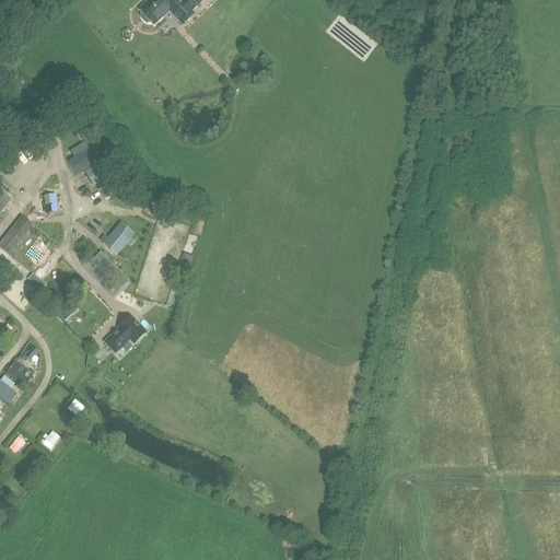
[(170,10),(181,21),(184,24),(193,14),(190,12),(199,3),(202,0),(187,0),(183,4),(179,0),(148,0),(147,1),(149,2),(141,10),(143,12),(142,13),(142,15),(142,18),(143,20),(144,22),(147,22),(149,23),(151,23),(152,22),(154,24),(163,16),(170,10)]
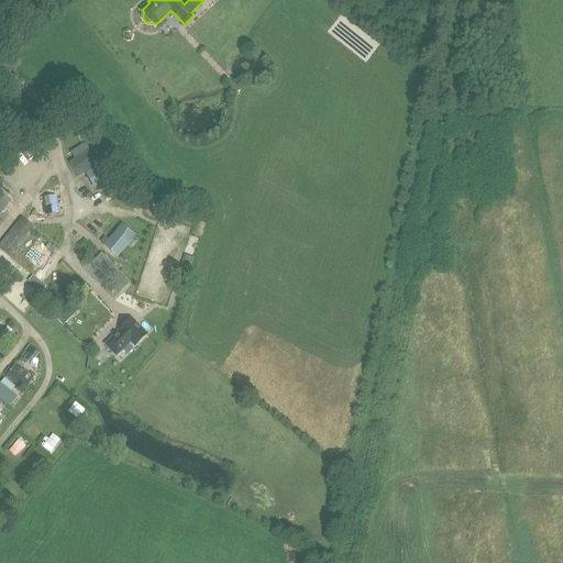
[(464,100),(465,88),(444,86),(443,98),(464,100)]
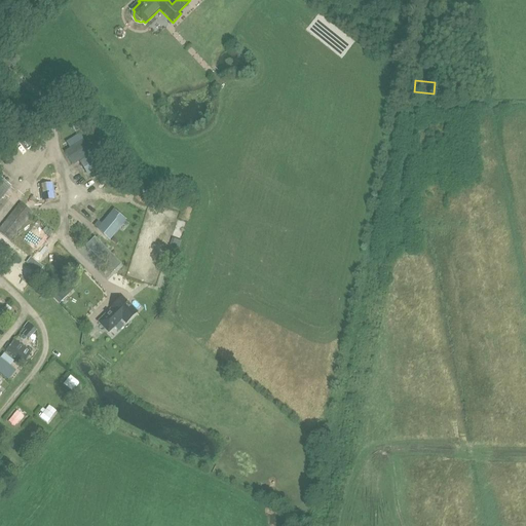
[(70,150),(65,153),(73,164),(77,161),(83,158),(84,160),(81,163),(87,174),(102,164),(96,154),(92,155),(83,141),(70,150)]
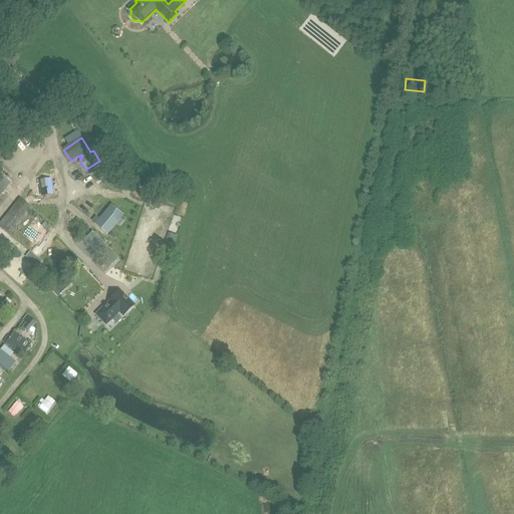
[(0,173),(0,195),(11,183),(0,173)]
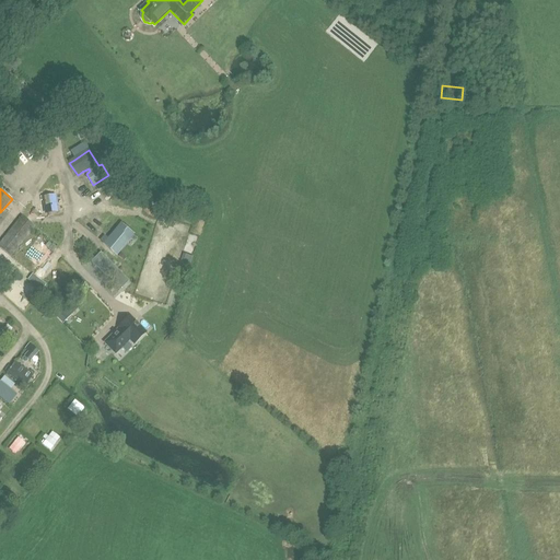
[(54,197),(47,198),(48,207),(46,208),(46,212),(56,210),(54,197)]
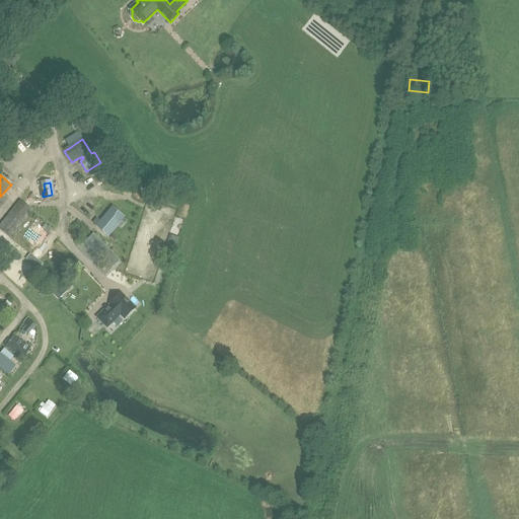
[(18,203),(0,224),(0,229),(10,237),(30,213),(18,203)]
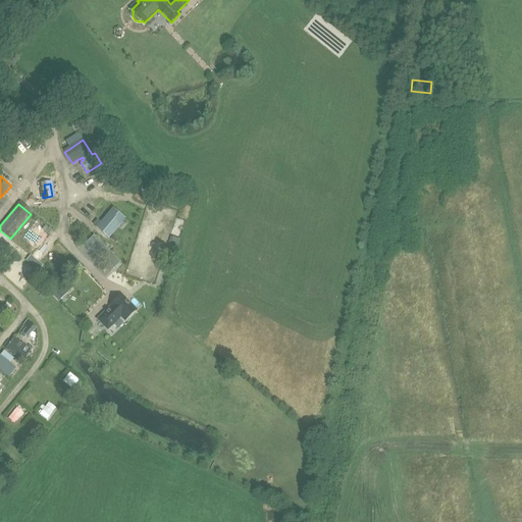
[(140,221),(120,215),(112,243),(132,249),(140,221)]
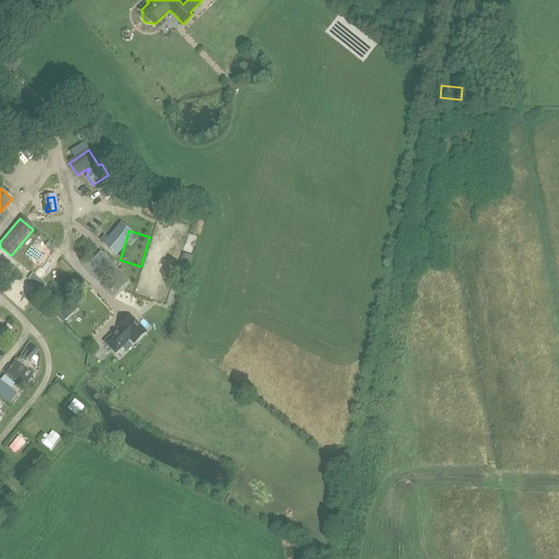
[(38,288),(43,283),(32,274),(28,280),(38,288)]
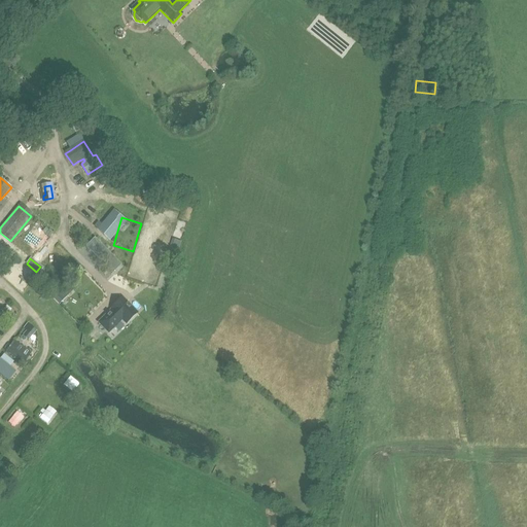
[(115,259),(111,264),(116,269),(120,265),(115,259)]
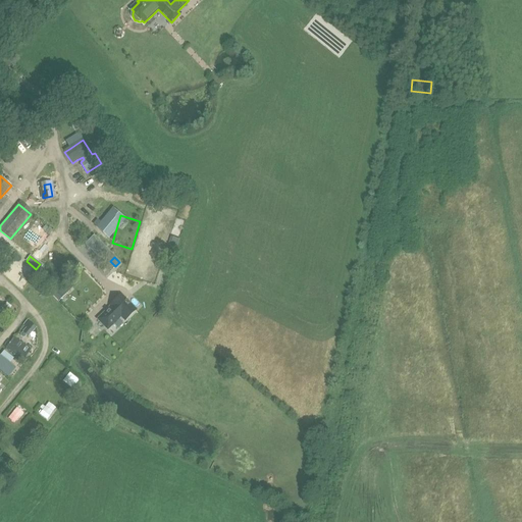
[(125,320),(136,310),(121,296),(111,306),(98,319),(108,328),(120,316),(125,320)]
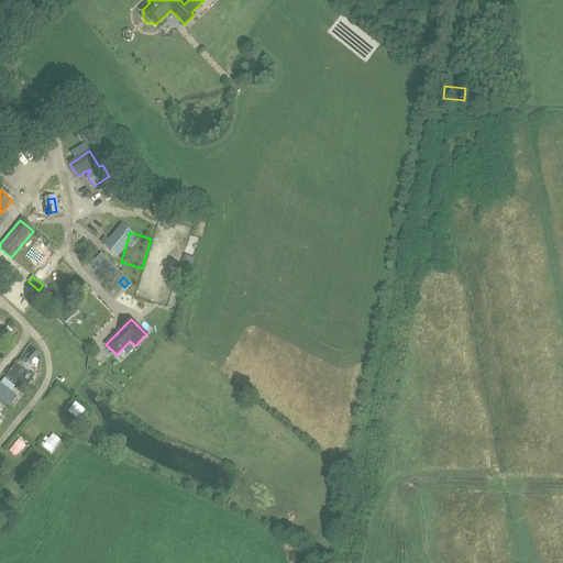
[(59,384),(52,394),(62,403),(70,393),(59,384)]
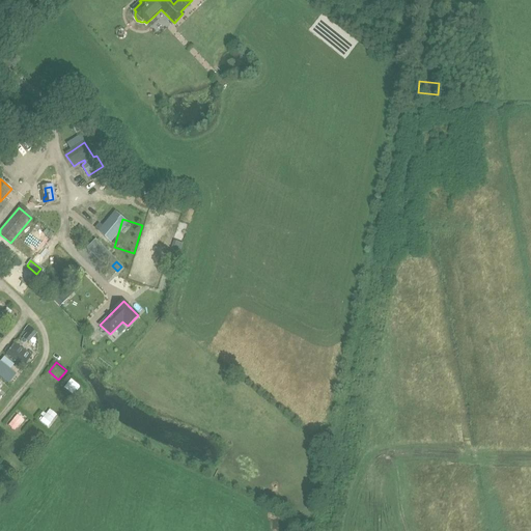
[(4,367),(0,371),(11,383),(16,379),(4,367)]
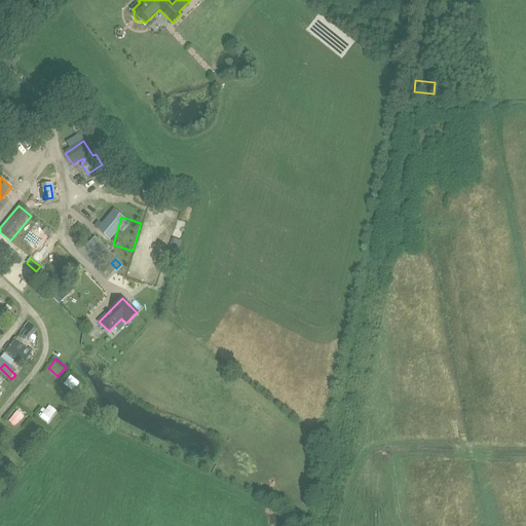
[(32,409),(39,403),(33,397),(27,403),(32,409)]
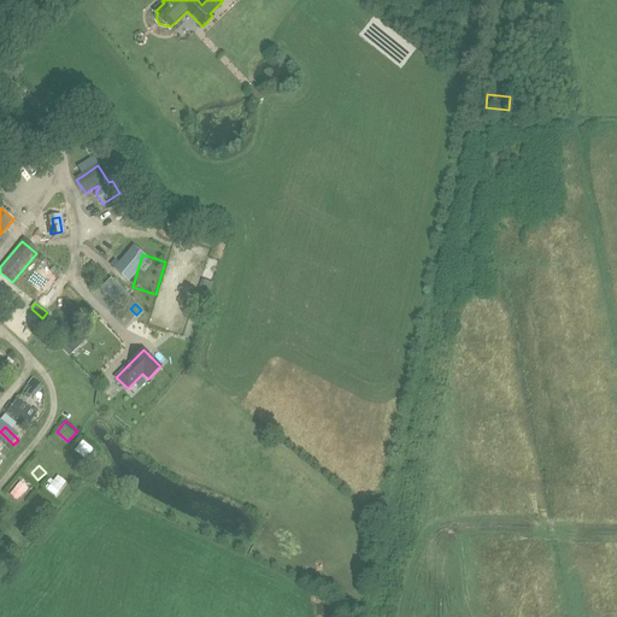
[(22,499),(35,486),(28,479),(15,493),(22,499)]
